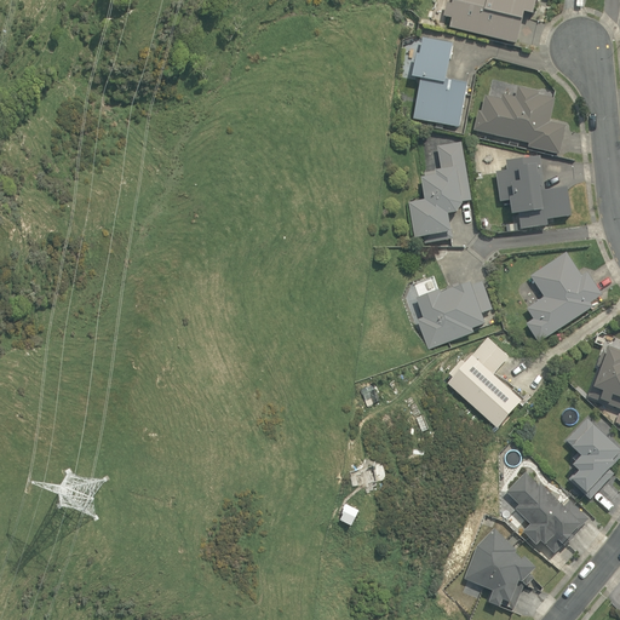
[(537,0),(453,0),(453,5),(447,4),(445,17),(453,19),(451,29),(518,45),(526,12),(534,13),(537,0)]
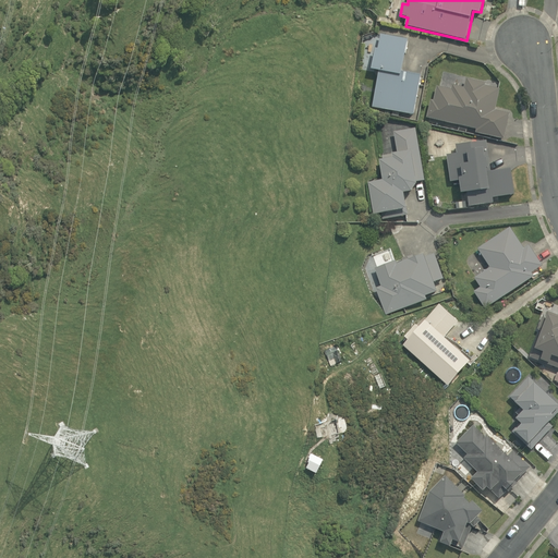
[(378,71),(373,107),(414,114),(422,74),(402,71),(409,38),(381,34),(378,48),(376,48),(371,69),(378,71)]
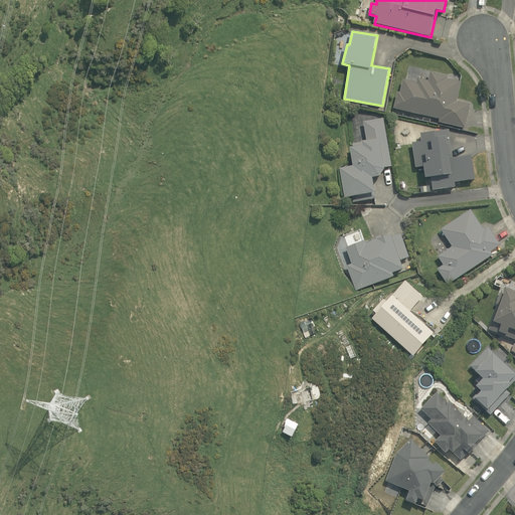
[(439,122),(465,128),(470,104),(458,101),(462,81),(448,78),(448,75),(431,71),(428,80),(417,77),(417,81),(403,78),(400,92),(397,92),(393,109),(440,119),(439,122)]
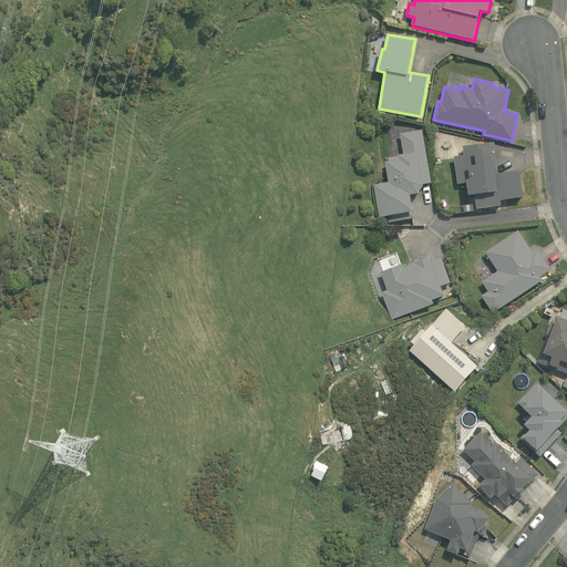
[(414,218),(411,196),(419,194),(424,186),(424,185),(432,184),(423,131),(401,134),(404,155),(389,158),(390,163),(387,163),(390,183),(375,186),(380,218),(388,217),(389,223),(414,218)]
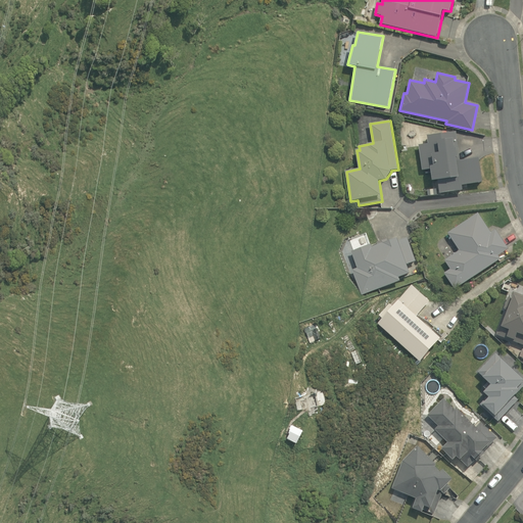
[(460,161),(456,132),(428,136),(429,144),(420,145),(423,171),(431,170),(433,182),(438,181),(439,194),(464,191),(463,185),(482,183),(479,158),(461,160),(461,161),(460,161)]
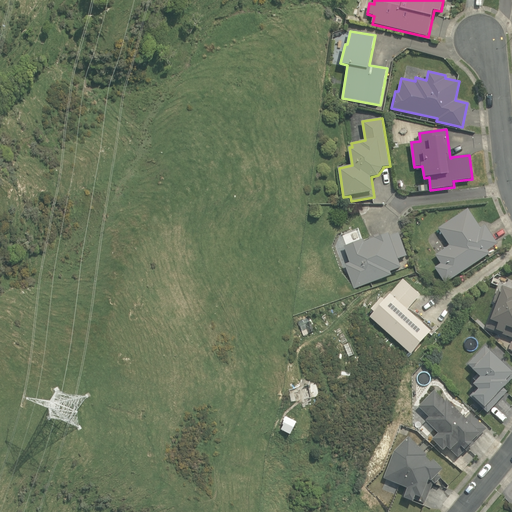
[(434,267),(445,283),(490,253),(488,249),(498,243),(485,224),(481,227),(468,207),(438,227),(449,244),(435,254),(440,263),(434,267)]
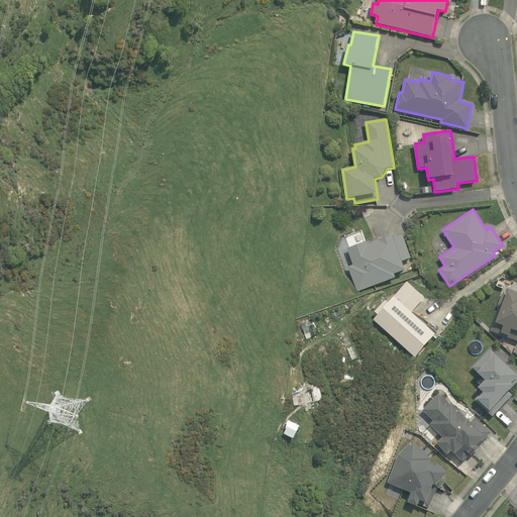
[(411,259),(403,235),(394,238),(394,235),(384,239),(383,236),(374,239),(375,242),(369,244),(368,241),(347,248),(353,266),(349,267),(357,292),(397,278),(395,275),(406,271),(403,262),(411,259)]
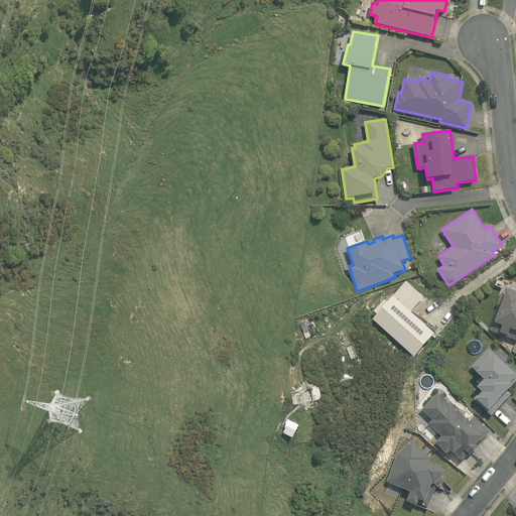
[(411,312),(424,297),(407,281),(388,303),(385,300),(374,311),(377,314),(373,319),(415,357),(435,334),(411,312)]
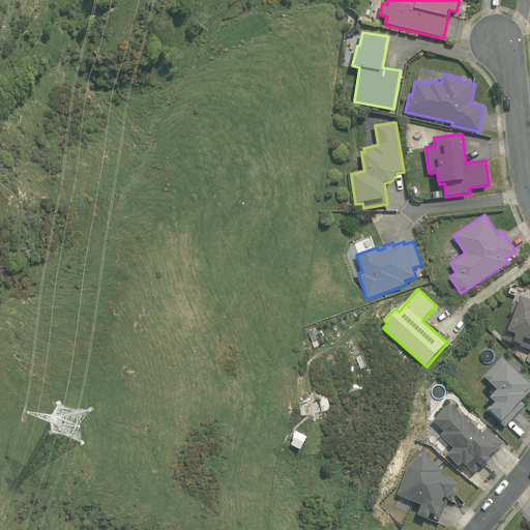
[(512,314),(503,340),(529,349),(529,298),(518,295),(510,313),(512,314)]
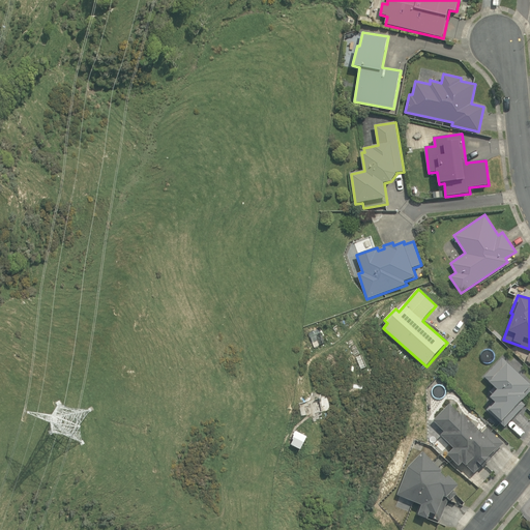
[(379,329),(385,323),(381,319),(375,325),(379,329)]
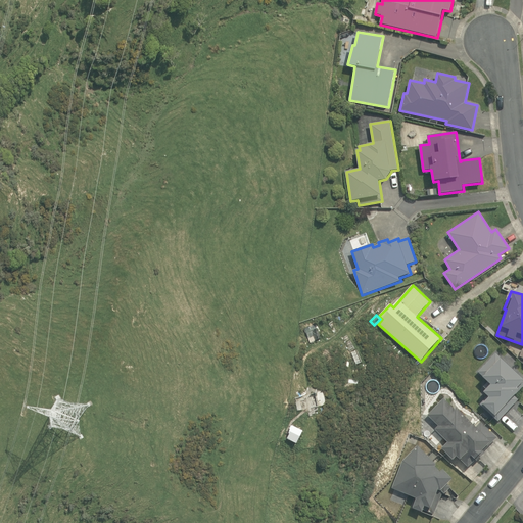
[(522,385),(522,375),(495,351),(478,372),(490,383),(483,391),(487,395),(480,405),(498,421),(519,398),(515,395),(522,385)]
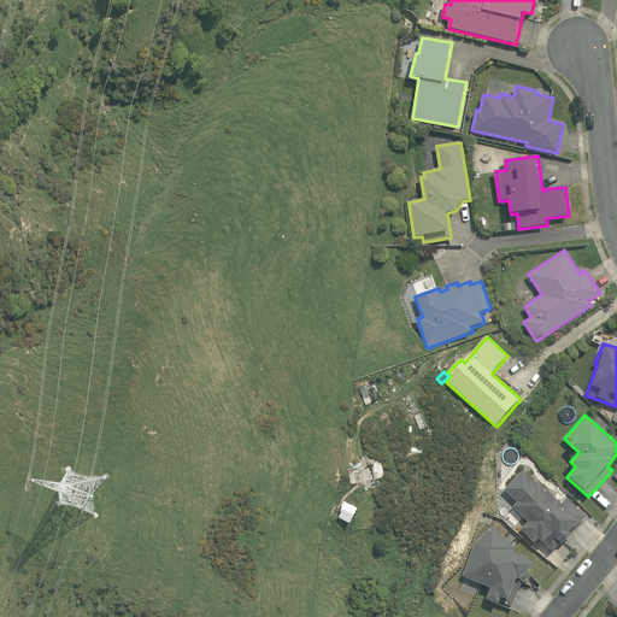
[(511,506),(527,522),(519,529),(532,542),(535,539),(540,542),(541,542),(551,552),(559,542),(560,544),(570,534),(568,532),(573,527),(574,528),(585,517),(565,498),(559,505),(536,481),(534,483),(522,470),(503,491),(516,503),(511,506)]
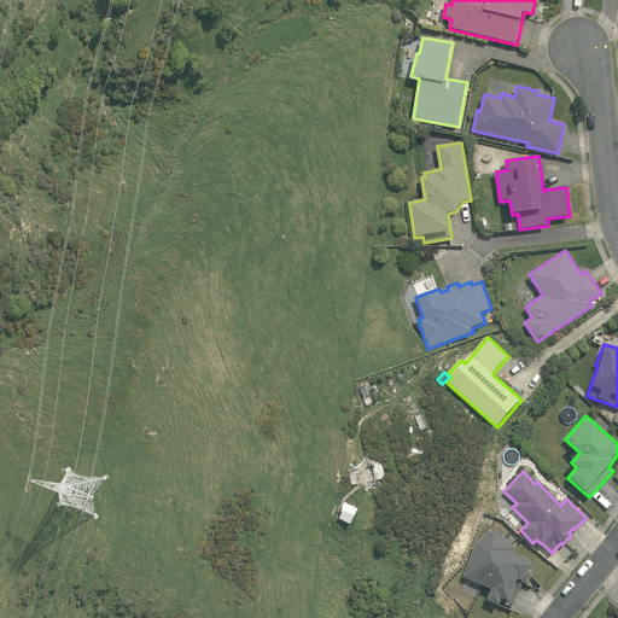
[(497,602),(511,608),(522,583),(523,584),(531,576),(526,572),(532,566),(520,555),(518,558),(511,552),(513,551),(491,528),(474,544),(462,577),(489,589),(485,601),(496,605),(497,602)]
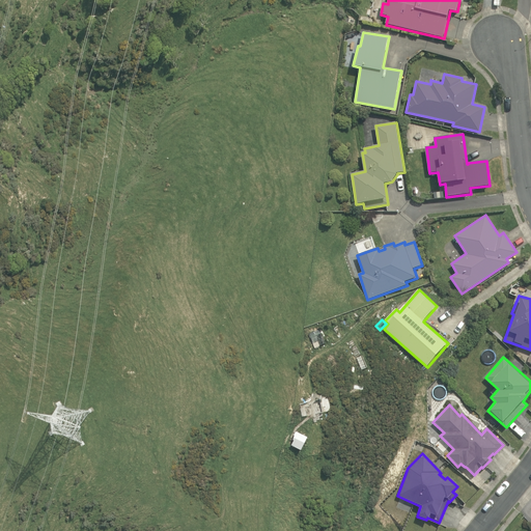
All buildings are outlined.
